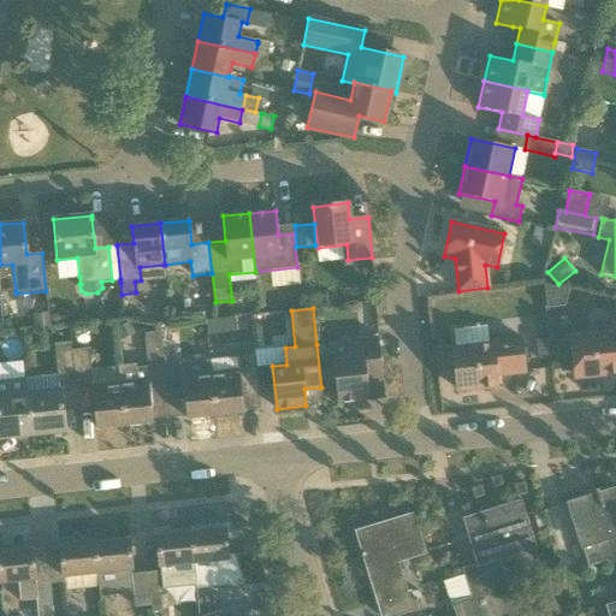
[(48,313),(33,314),(34,327),(49,326),(48,313)]
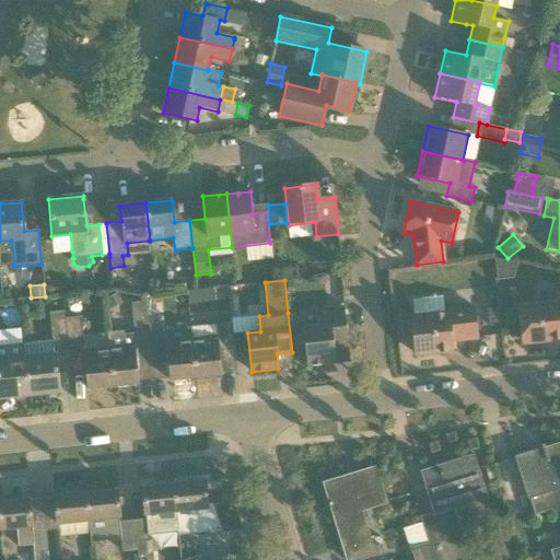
[(556,304),(518,307),(523,342),(559,338),(559,289),(556,304)]
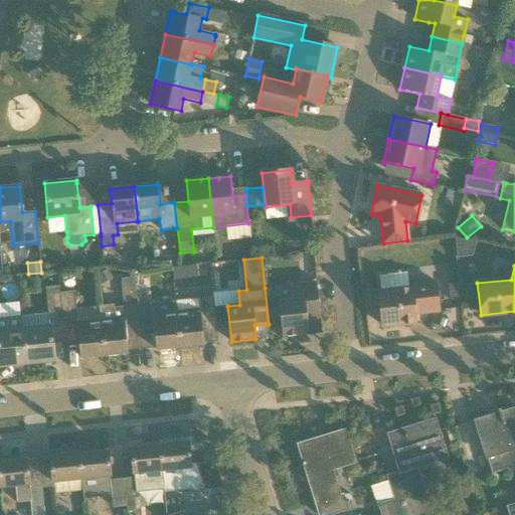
[(97,274),(102,285),(113,280),(108,270),(97,274)]
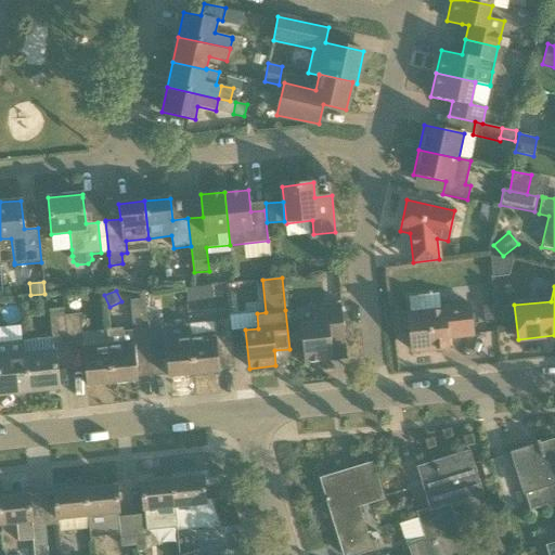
[(340,304),(312,307),(313,322),(300,324),(305,362),(332,360),(330,345),(345,343),(340,304)]
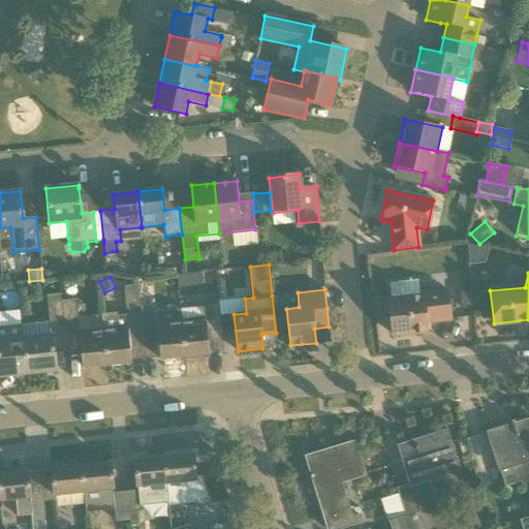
[(450,319),(447,290),(422,293),(422,296),(389,300),(393,335),(427,331),(426,322),(450,319)]
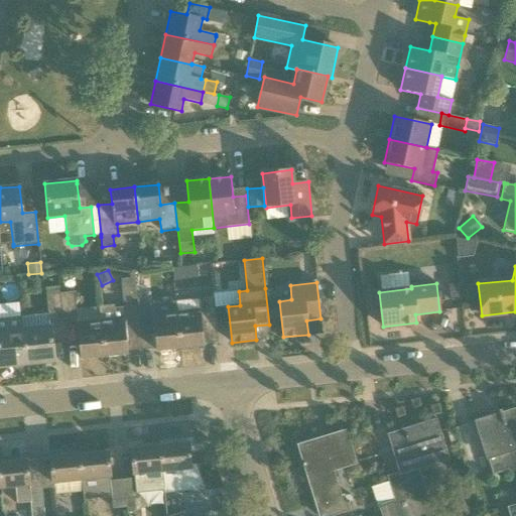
[(460,299),(459,283),(448,284),(449,300),(460,299)]
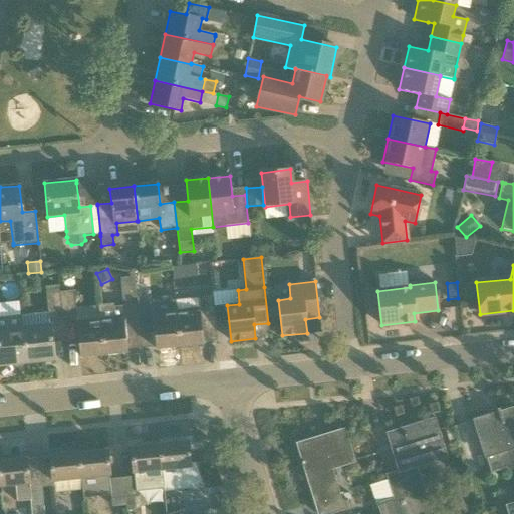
[(203,297),(198,298),(175,300),(180,346),(203,343),(201,323),(215,322),(212,287),(202,288),(203,297)]
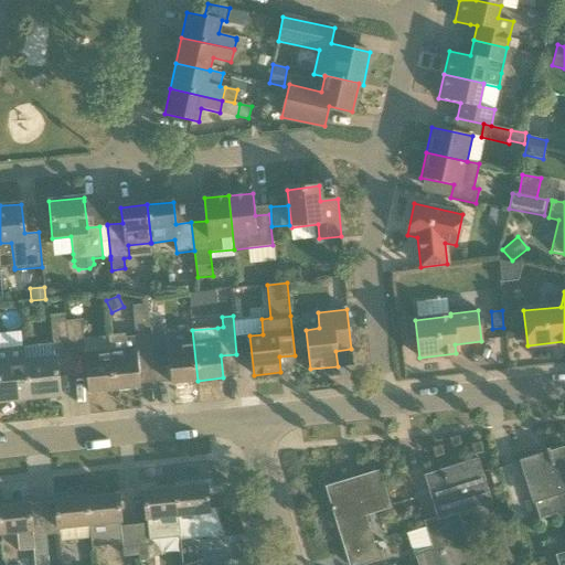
[(70,350),(66,321),(66,319),(52,321),(55,351),(70,350)]
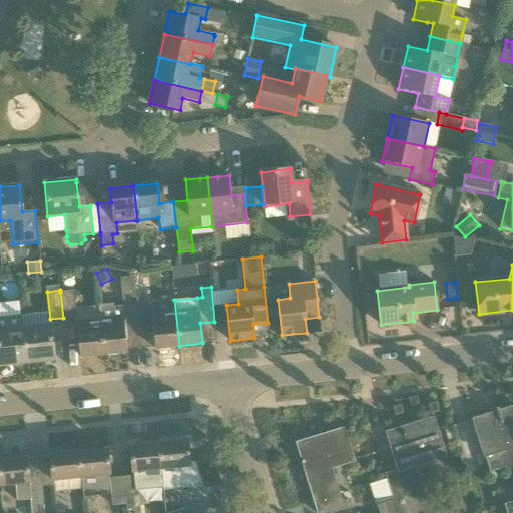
[(60,292),(63,318),(77,316),(74,291),(60,292)]
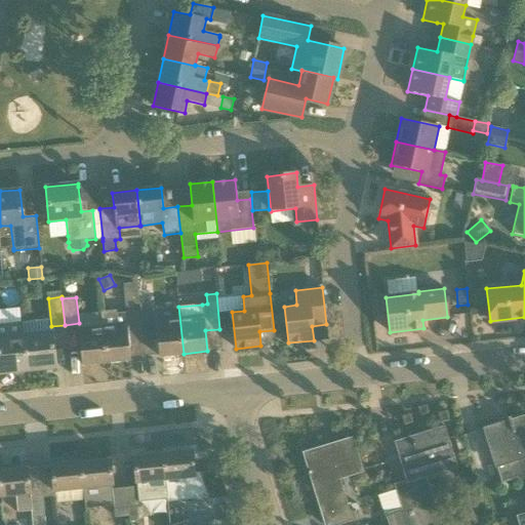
[(0,372),(27,370),(24,335),(23,324),(21,308),(0,309),(0,372)]
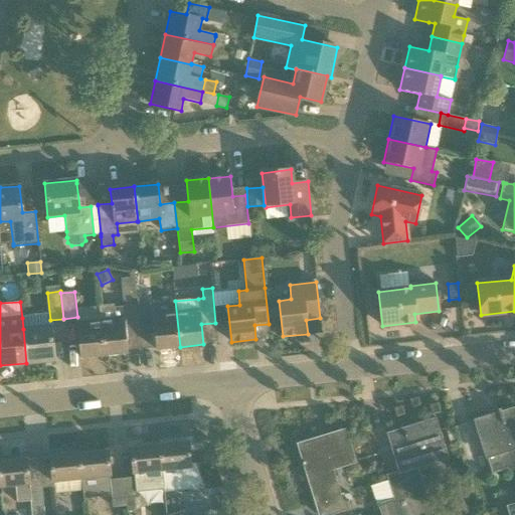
[(126,332),(140,331),(138,305),(123,307),(123,305),(114,306),(113,303),(100,305),(101,320),(105,355),(128,352),(127,350),(126,332)]
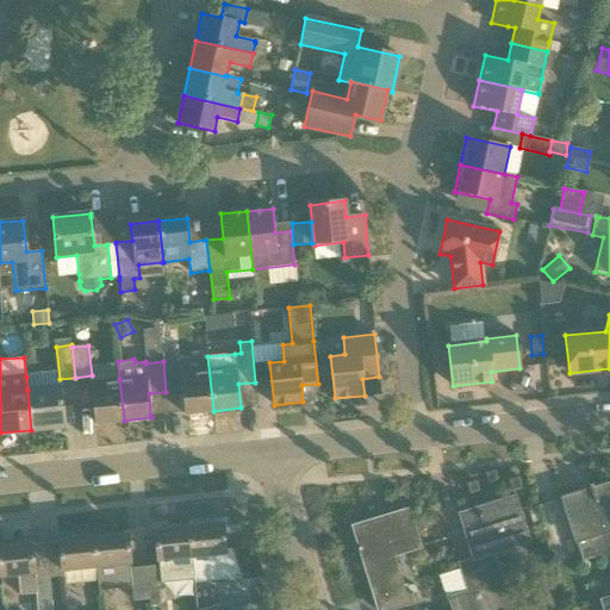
[(180,360),(163,361),(166,392),(182,390),(185,411),(185,414),(213,411),(209,368),(181,372),(180,360)]
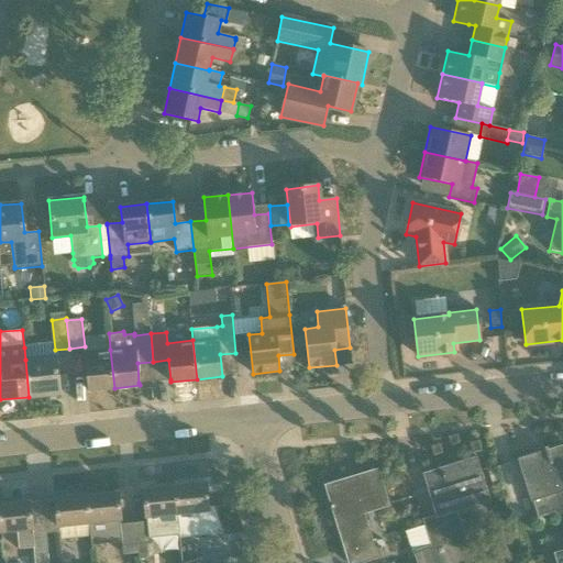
[(24,348),(25,360),(29,397),(59,394),(56,356),(55,356),(55,350),(54,342),(24,345),(24,348)]
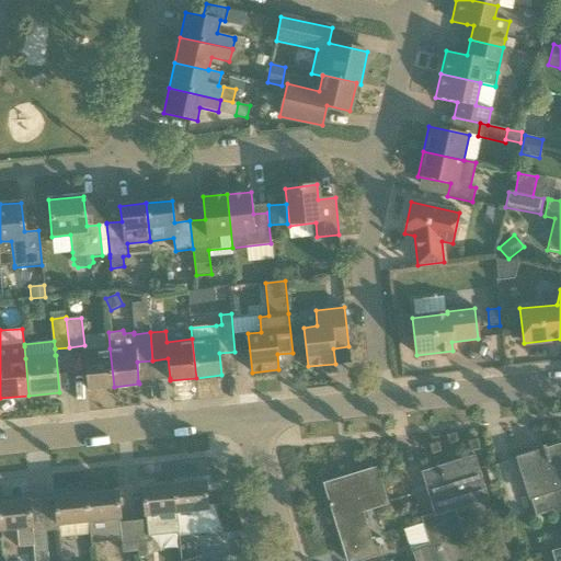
[(110,348),(83,352),(88,389),(114,387),(110,348)]
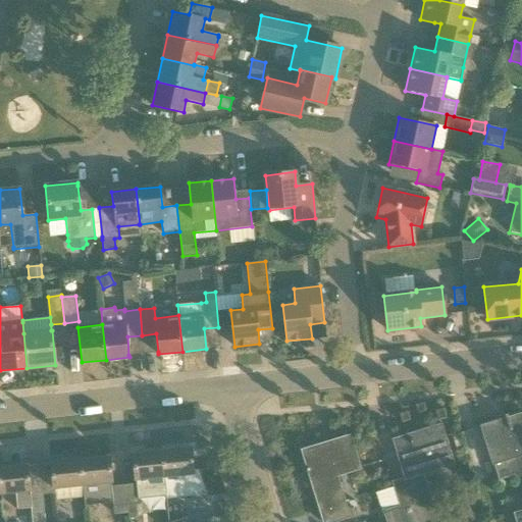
[(481,426),(492,463),(499,480),(520,473),(515,457),(521,454),(521,414),(509,418),(507,414),(505,415),(507,423),(483,430),(482,426),(481,426)]
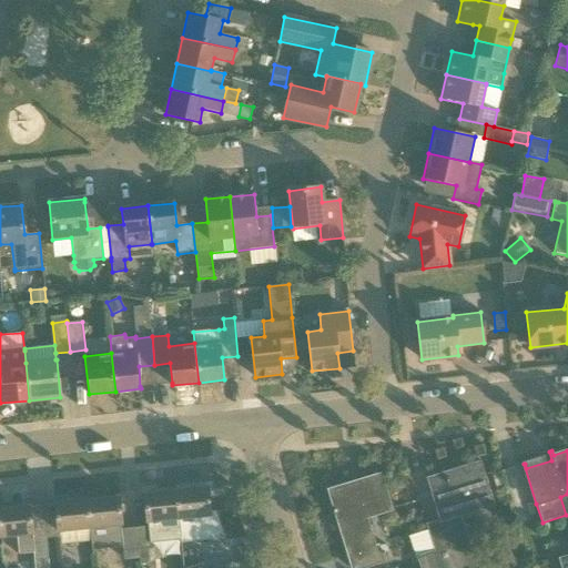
[(425,525),(434,550),(438,567),(468,567),(477,566),(462,516),(495,506),(480,460),(479,462),(480,466),(447,477),(446,472),(426,478),(439,520),(425,525)]
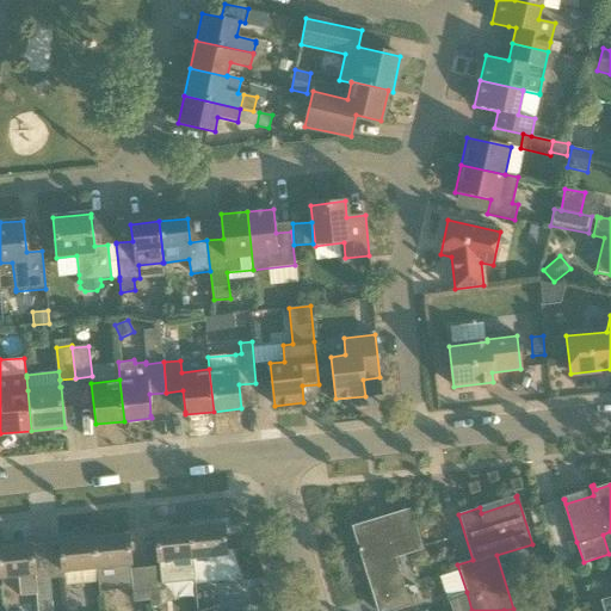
[(360,551),(378,610),(389,610),(412,604),(407,587),(402,588),(393,557),(420,548),(409,511),(353,528),(360,548),(358,549),(359,551),(360,551)]
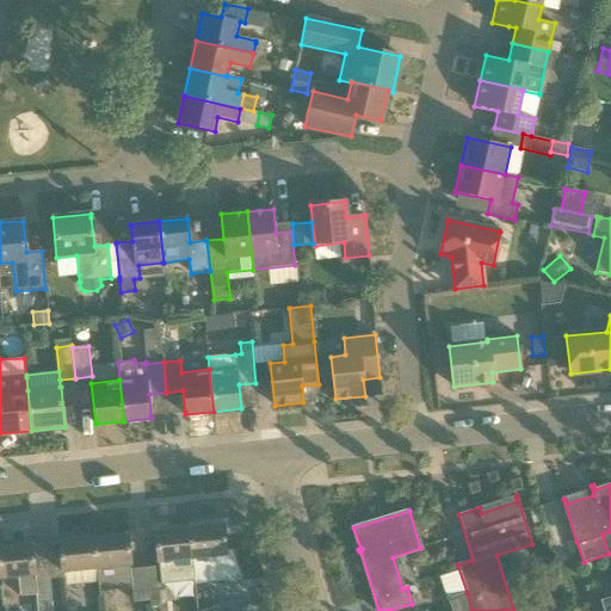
[(192,557),(227,554),(223,524),(189,528),(192,557)]
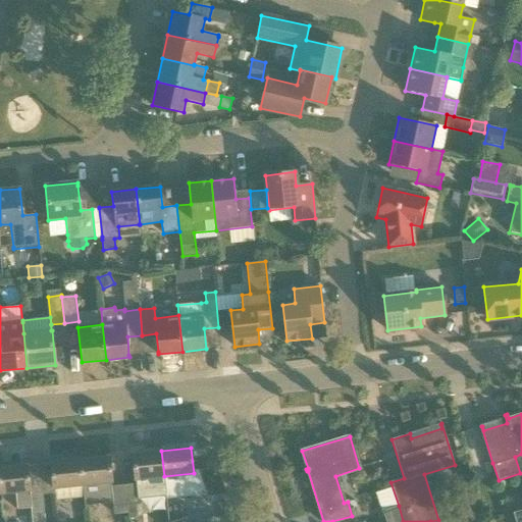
[(164,476),(161,451),(132,454),(135,480),(144,479),(164,476)]
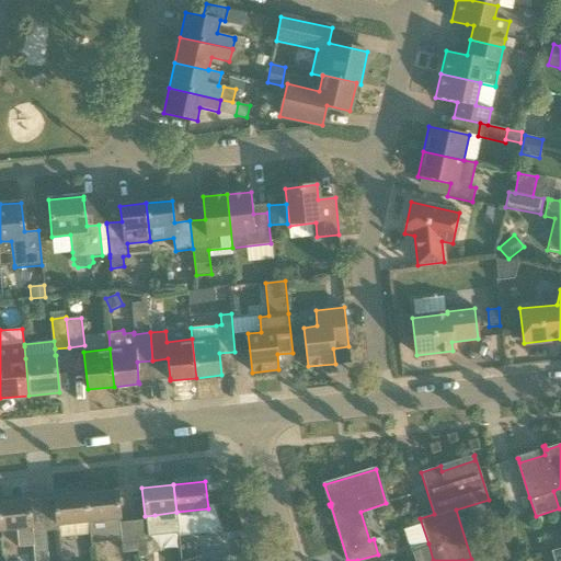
[(117,491),(86,494),(89,522),(88,522),(90,544),(119,540),(121,552),(136,551),(135,544),(133,521),(121,522),(117,491)]
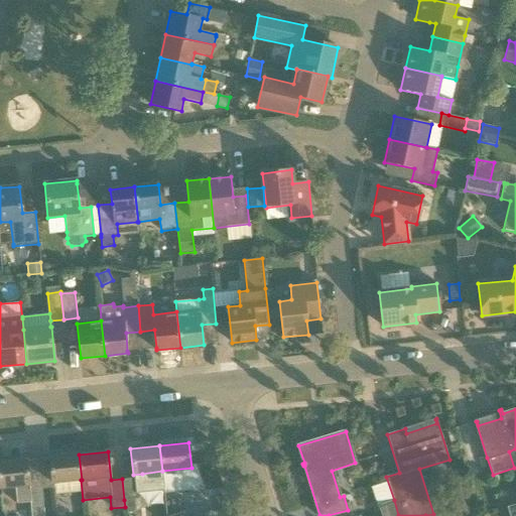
[(52,483),(81,480),(82,480),(79,455),(49,458),(52,483)]
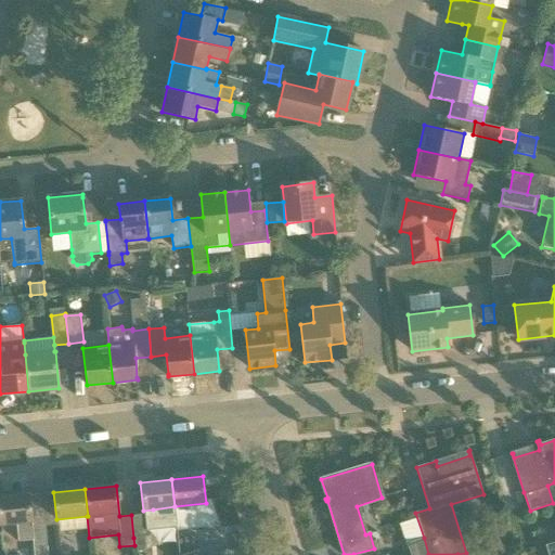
[(34,554),(47,554),(44,525),(33,526),(29,494),(0,497),(0,517),(1,525),(16,524),(18,542),(33,541),(34,554)]
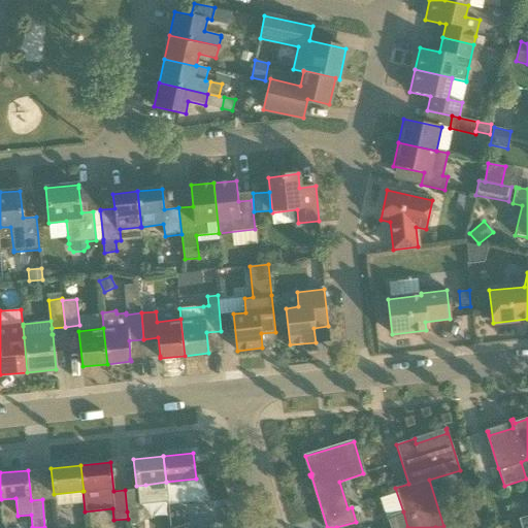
[(125,490),(127,512),(139,510),(136,489),(125,490)]
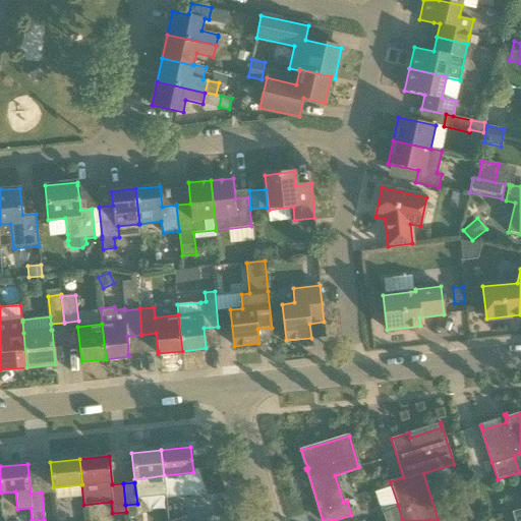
[(53,491),(42,493),(44,520),(56,520),(54,500),(53,491)]
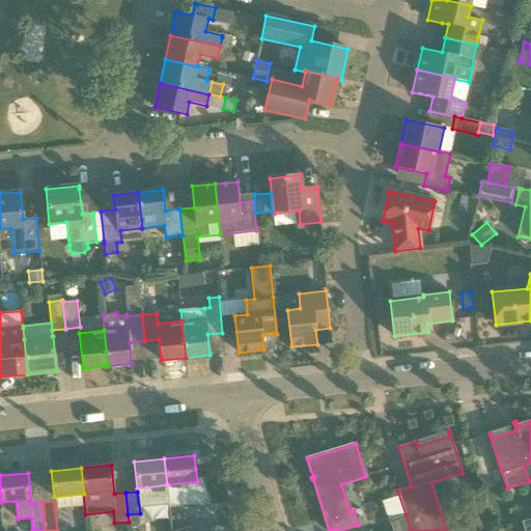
[(216,512),(220,524),(232,520),(228,508),(216,512)]
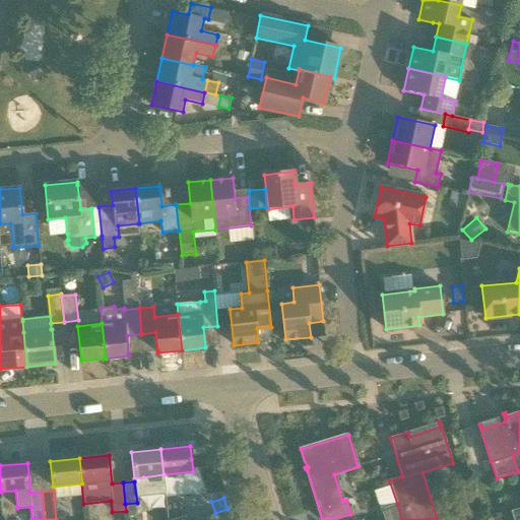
[(401,519),(397,504),(380,509),(383,519),(401,519)]
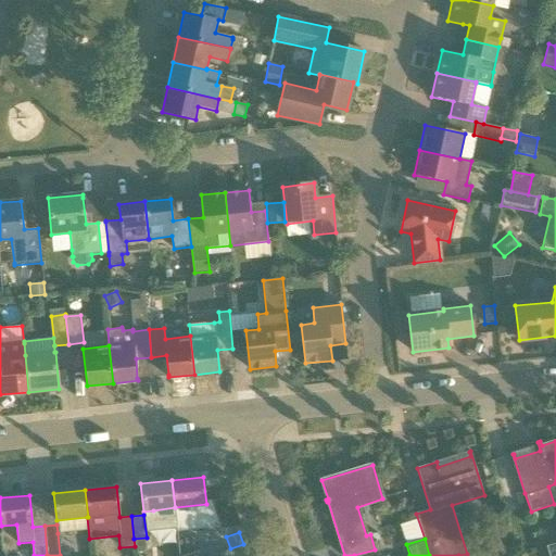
[(555,555),(555,543),(546,546),(548,555),(555,555)]
